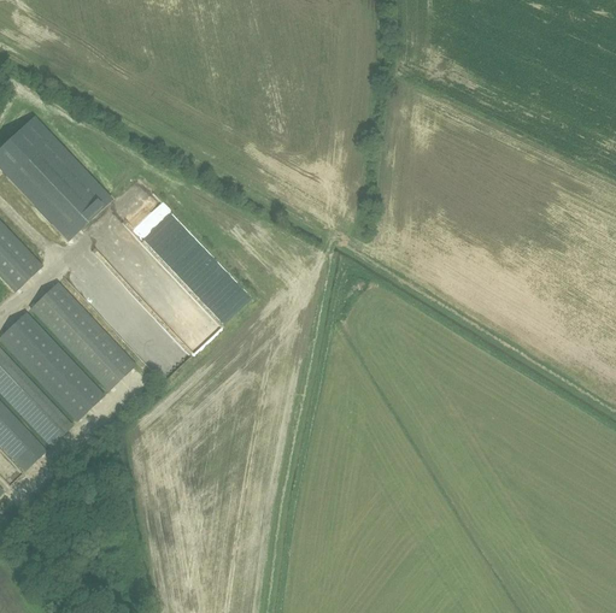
[(34,117),(0,147),(0,169),(68,241),(111,200),(34,117)]
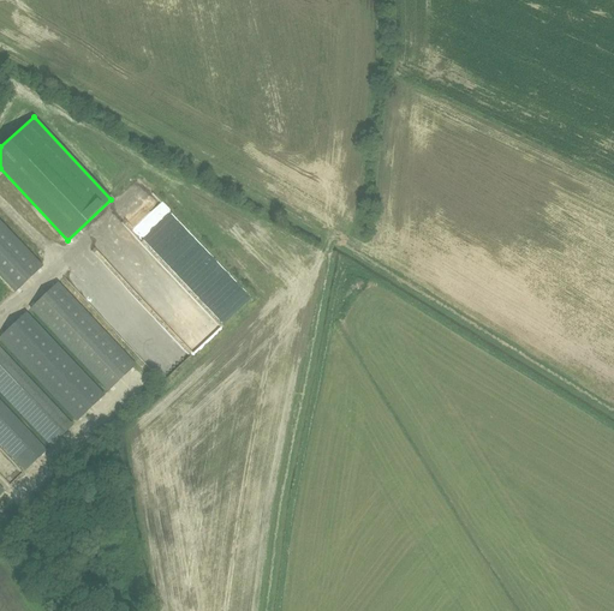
[(41,265),(0,221),(0,275),(15,291),(41,265)]
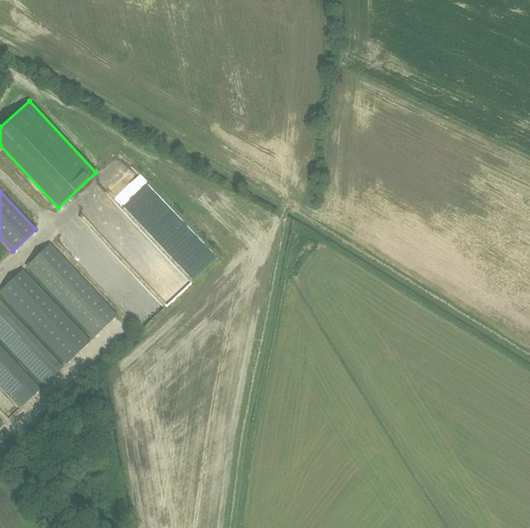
[(115,314),(49,243),(26,265),(92,336),(115,314)]
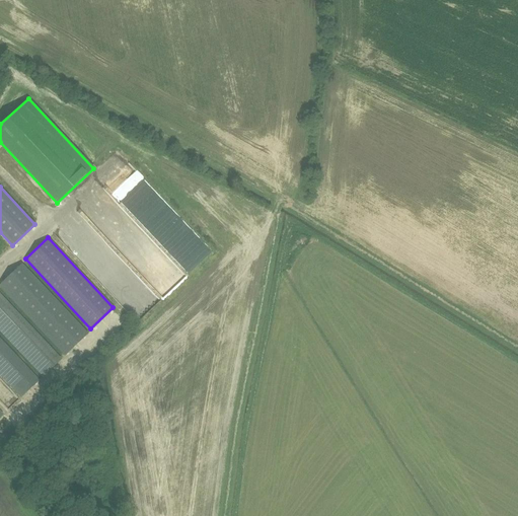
[(21,263),(0,282),(0,285),(64,353),(86,332),(21,263)]
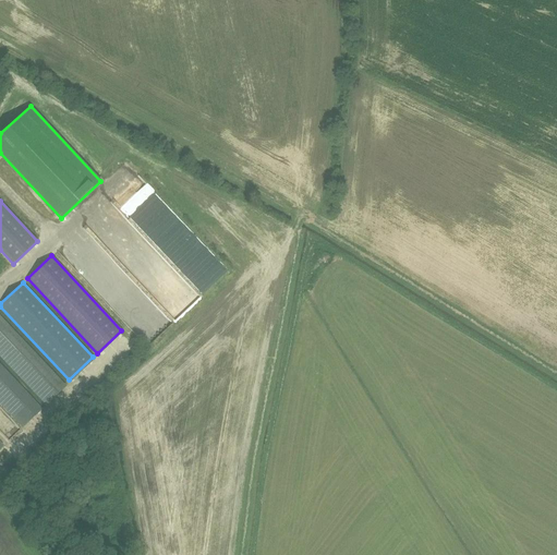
[(64,385),(28,346),(0,316),(0,354),(45,402),(64,385)]
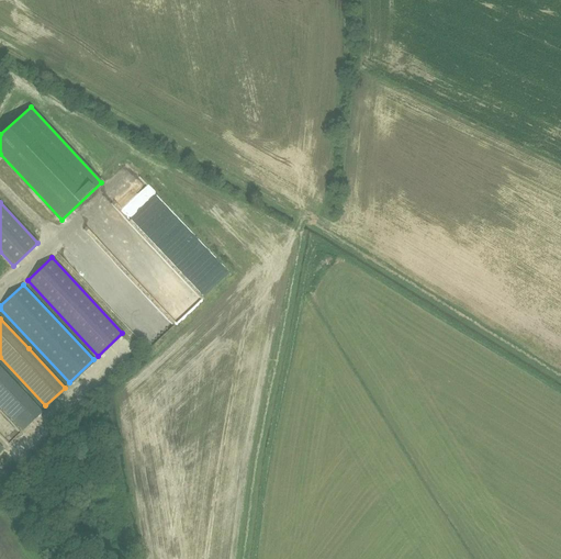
[(41,410),(0,366),(0,405),(22,428),(41,410)]
